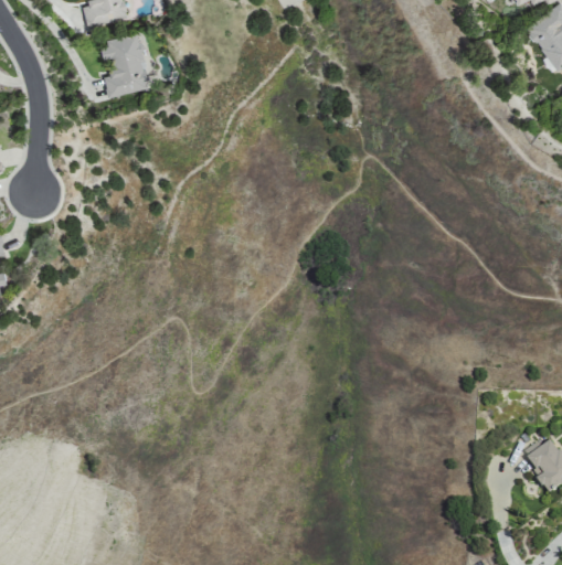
[(88,29),(131,18),(126,0),(92,0),(93,6),(83,8),(88,29)]
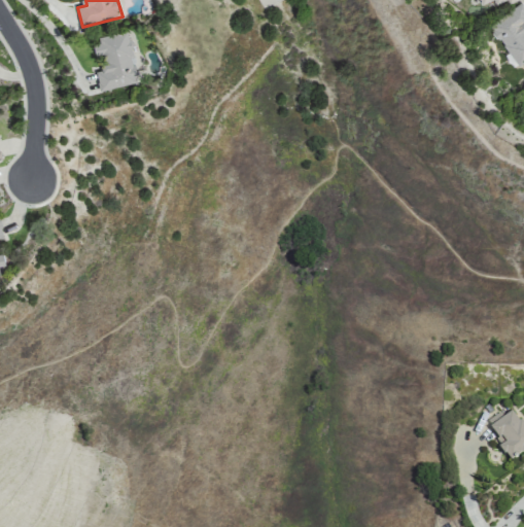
[(491,25),(520,67),(523,64),(523,3),(491,25)]
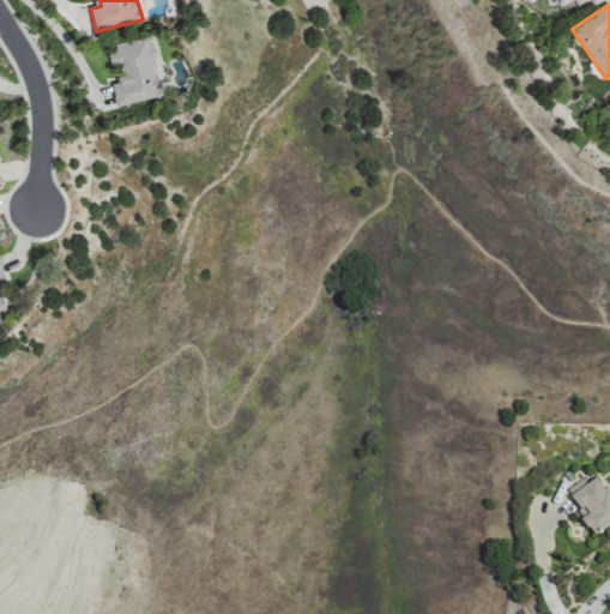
[(119,107),(164,97),(151,37),(109,47),(113,66),(121,64),(126,82),(113,84),(119,107)]
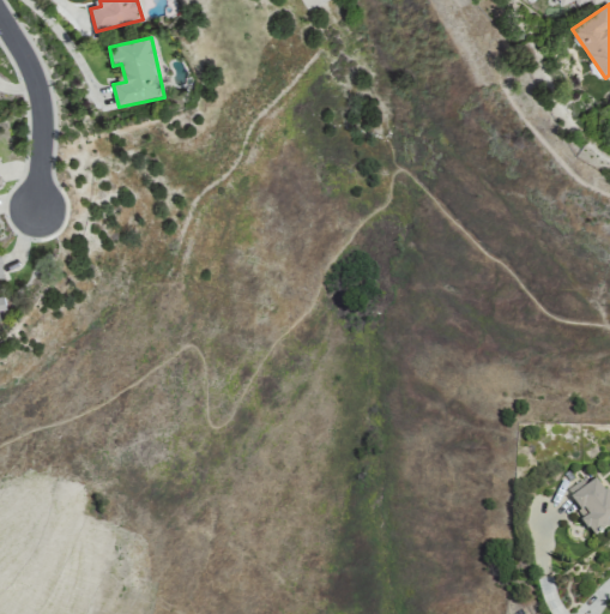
[(0,254),(0,315),(10,314),(6,295),(0,296),(0,277),(7,276),(2,254),(0,254)]
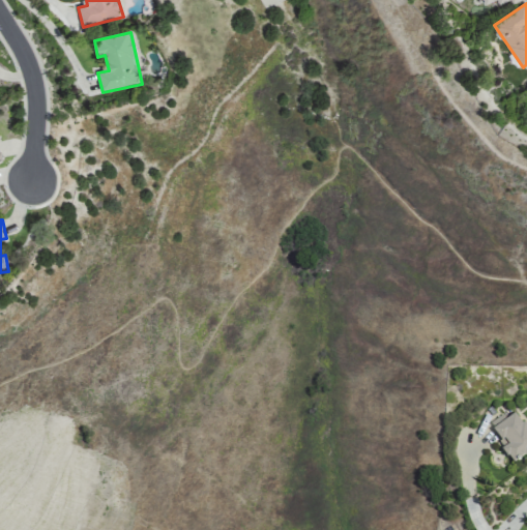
[(526,424),(518,412),(508,418),(504,413),(489,424),(517,464),(526,455),(526,424)]
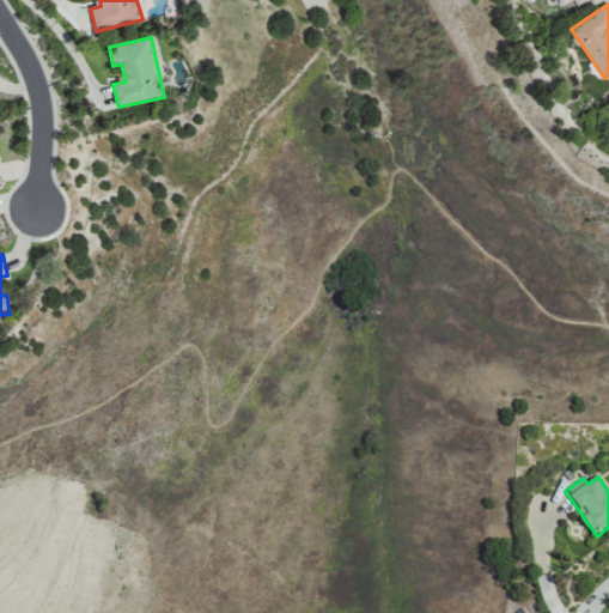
All buildings are outlined.
